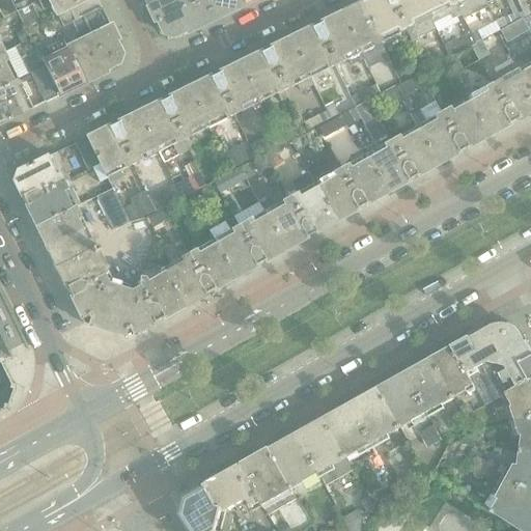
[(54,15),(83,0),(38,0),(37,1),(43,10),(51,6),(54,15)]
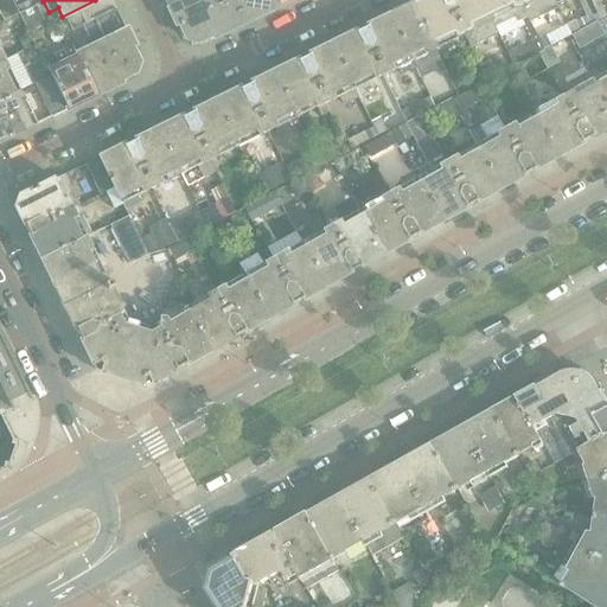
[(126,31),(110,0),(95,0),(62,17),(71,31),(82,26),(88,39),(71,48),(76,57),(126,31)]
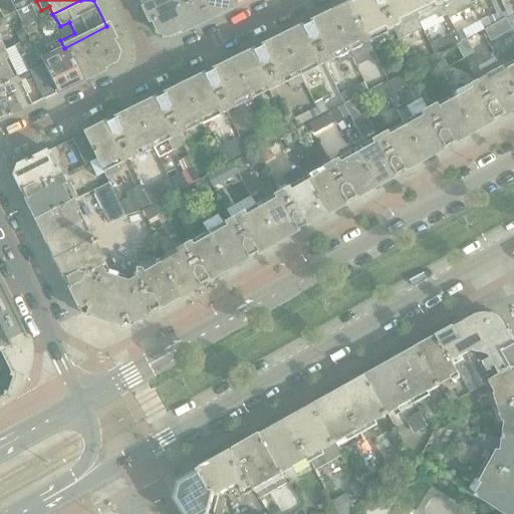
[(189,28),(176,0),(155,0),(142,7),(149,21),(151,20),(158,33),(166,36),(180,30),(181,32),(189,28)]
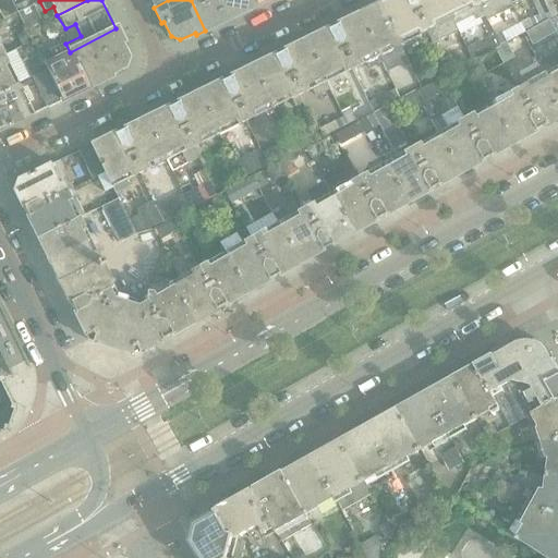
[(230,19),(221,0),(191,0),(205,31),(230,19)]
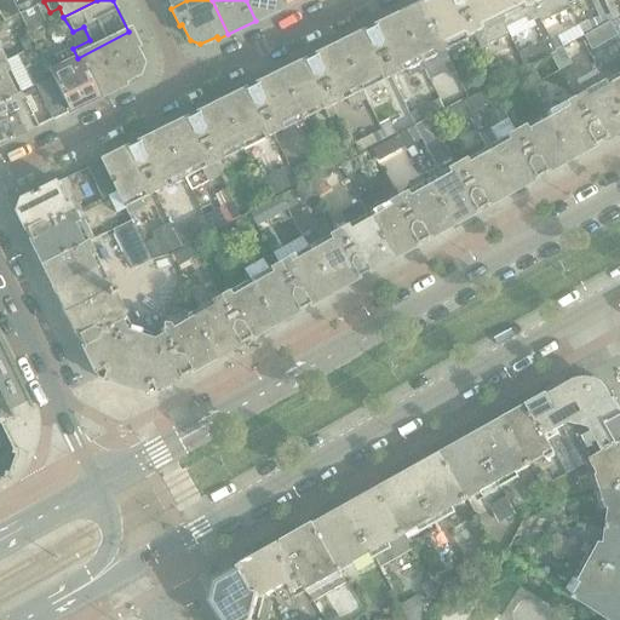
[(282,7),(279,0),(246,0),(256,21),(282,7)]
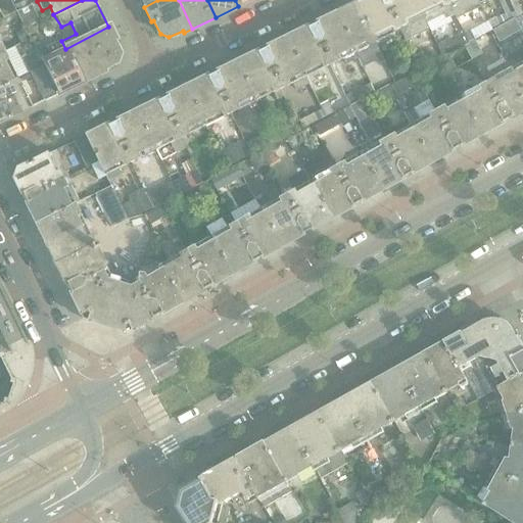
[(400,30),(385,0),(362,0),(355,3),(373,38),(390,30),(392,34),(400,30)]
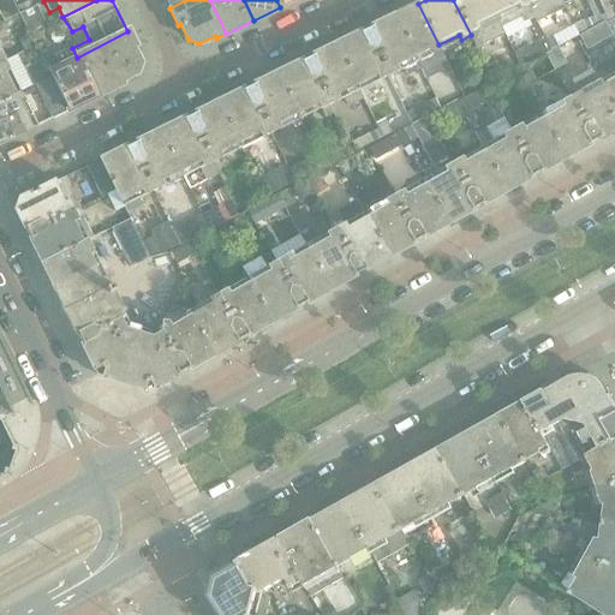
[(496,17),(488,0),(453,0),(471,35),(482,29),(479,25),(496,17)]
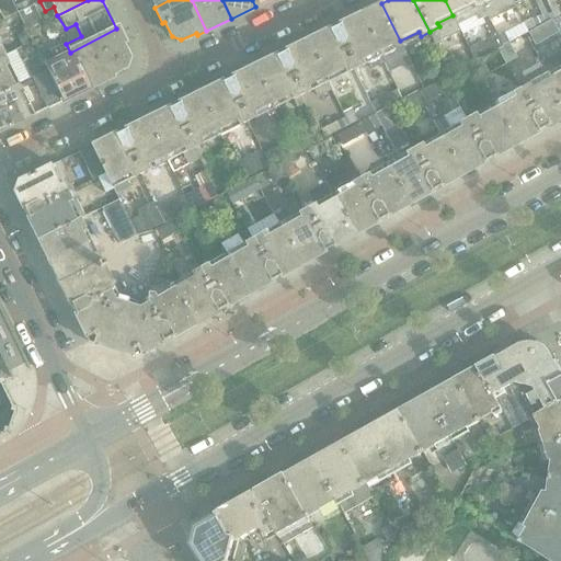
[(502,47),(496,36),(489,21),(478,0),(445,0),(453,15),(457,25),(474,16),(478,21),(481,19),(491,37),(468,48),(474,61),(496,50),(502,47)]
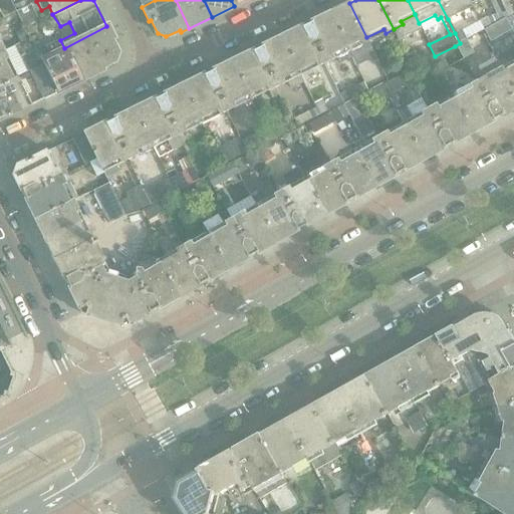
[(471,7),(467,0),(438,0),(448,19),(471,7)]
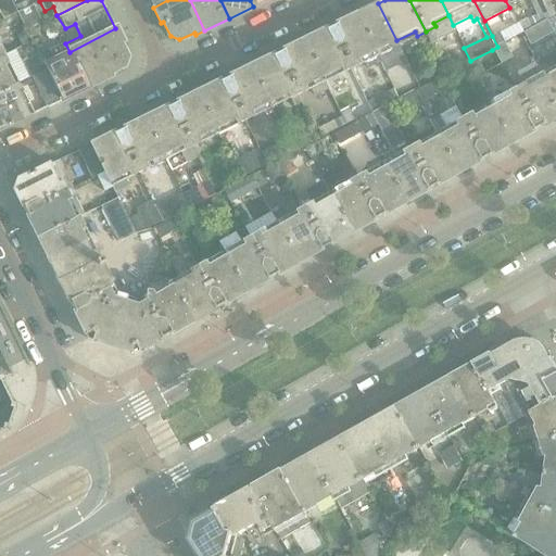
[(505,0),(509,8),(510,8),(508,4),(516,0),(539,0),(548,19),(554,15),(547,2),(552,0),(505,0)]
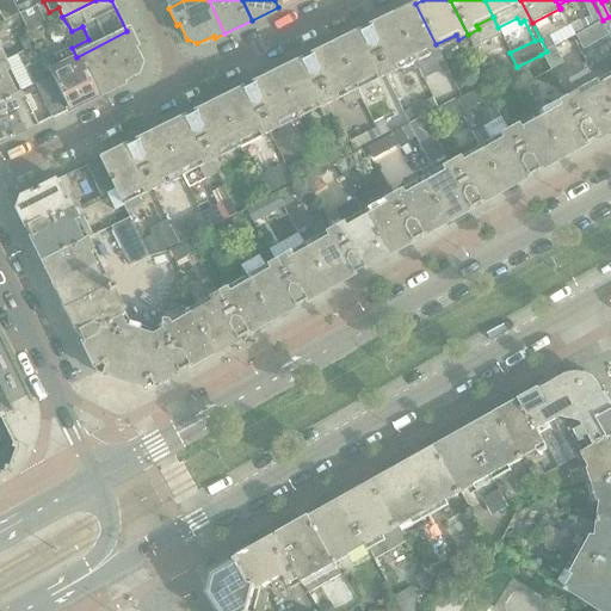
[(603,20),(592,0),(580,0),(593,25),(603,20)]
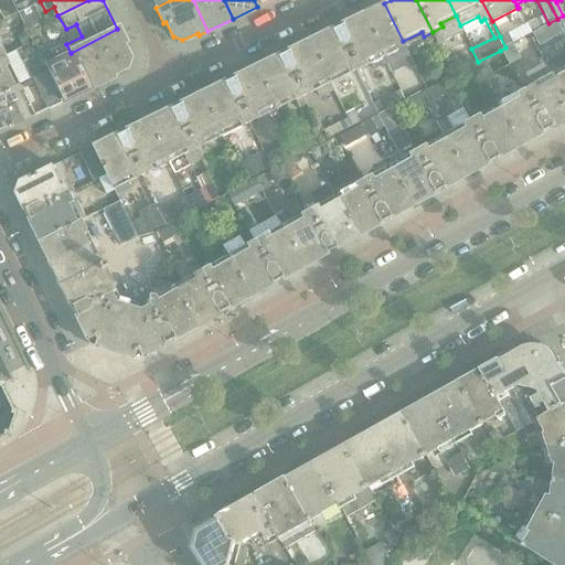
[(28,7),(25,2),(14,7),(18,12),(28,7)]
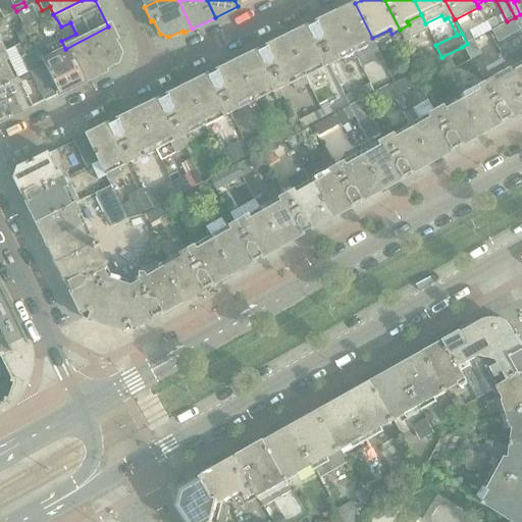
[(372,38),(355,3),(334,13),(353,52),(373,42),(372,38)]
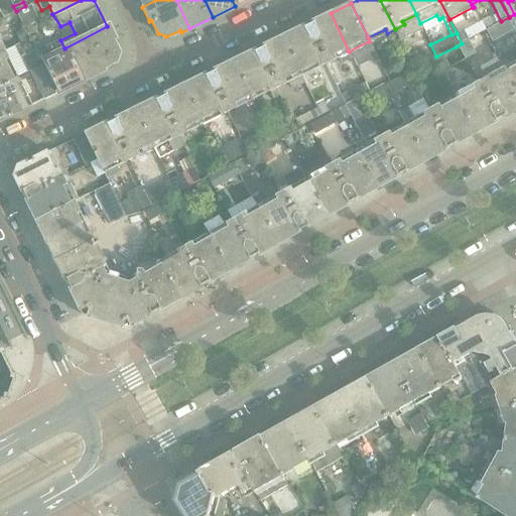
[(38,23),(30,5),(16,12),(24,29),(38,23)]
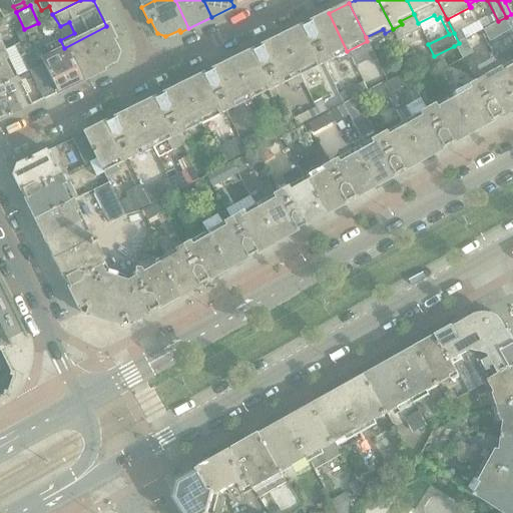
[(347,51),(329,13),(305,25),(323,63),(333,58),(331,54),(334,53),(339,64),(350,58),(347,51)]
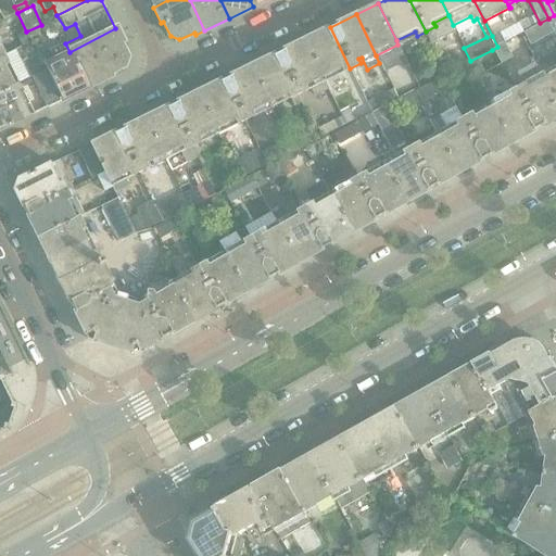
[(350,68),(330,27),(303,40),(327,90),(328,89),(327,88),(345,78),(342,72),(350,68)]
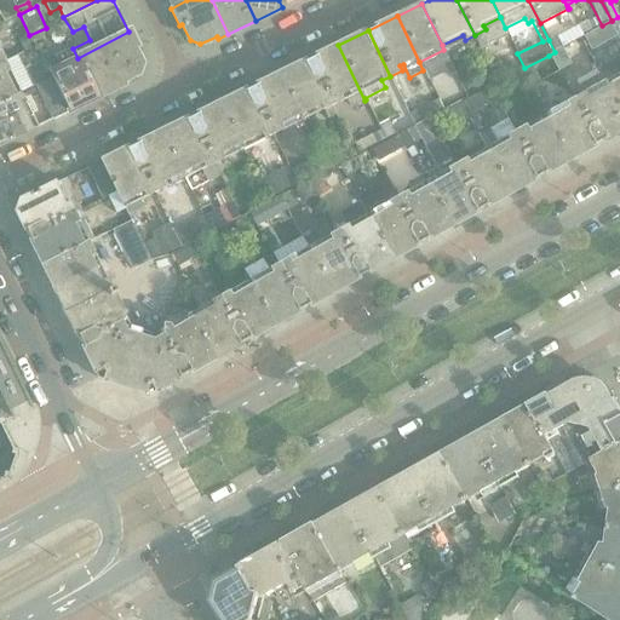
[(137,75),(141,64),(133,49),(136,47),(128,32),(78,58),(98,98),(122,86),(121,82),(137,75)]
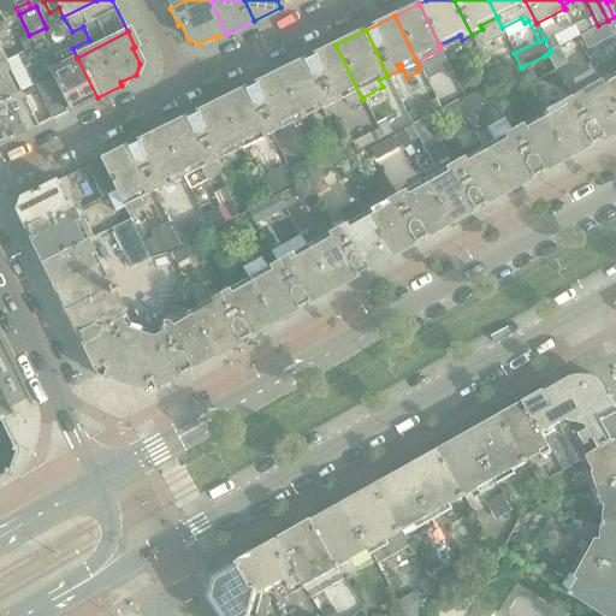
[(33,46),(28,36),(18,41),(23,51),(33,46)]
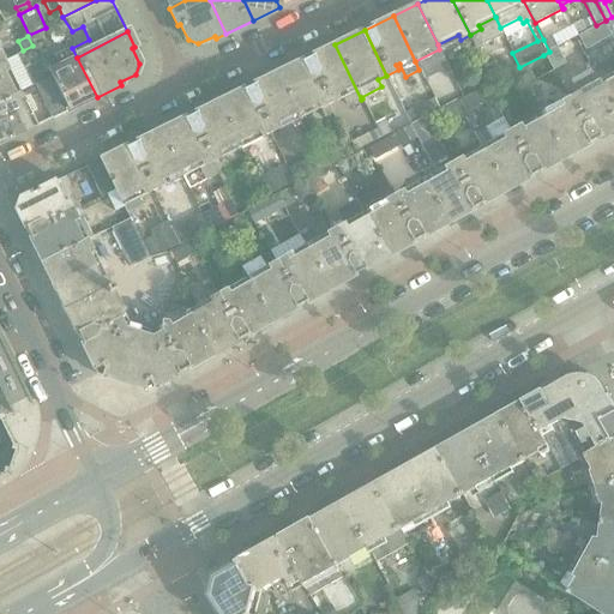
[(557,49),(549,36),(543,40),(549,52),(557,49)]
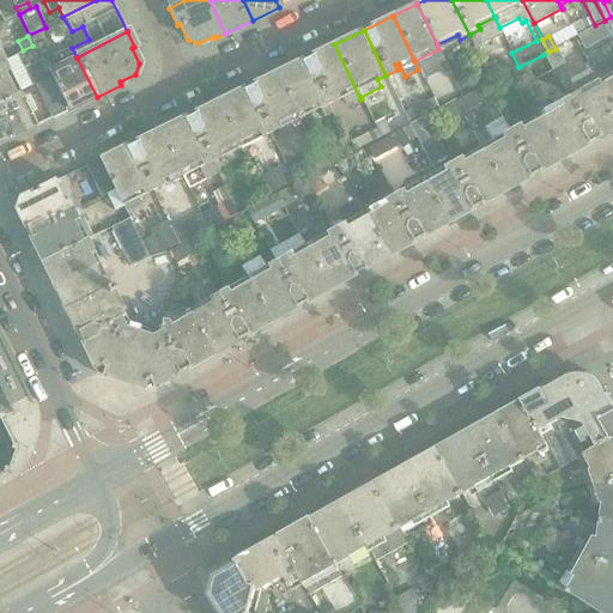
[(97,97),(77,58),(72,48),(67,38),(64,41),(64,53),(55,56),(59,64),(46,71),(47,73),(67,111),(97,97)]
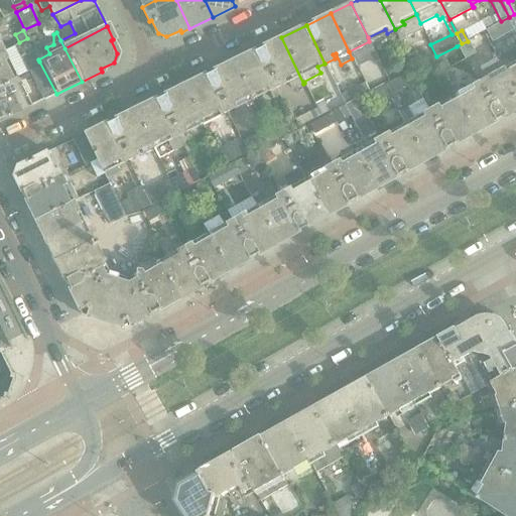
[(303,84),(281,37),(256,49),(275,88),(287,82),(291,90),(303,84)]
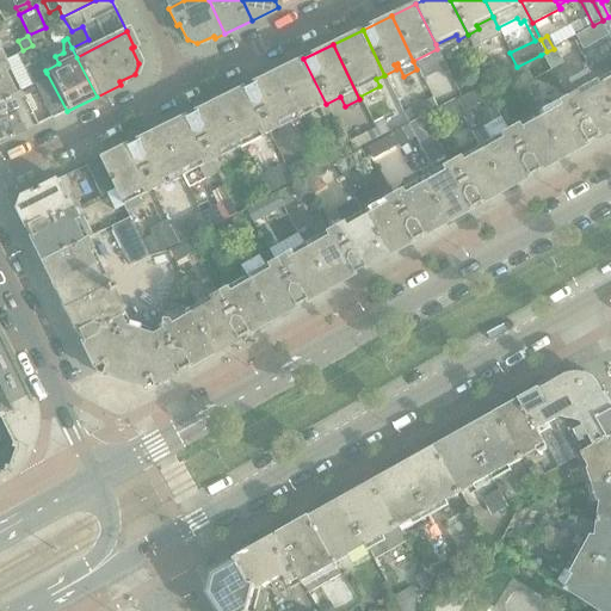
[(554,49),(547,51),(541,55),(550,71),(561,65),(554,49)]
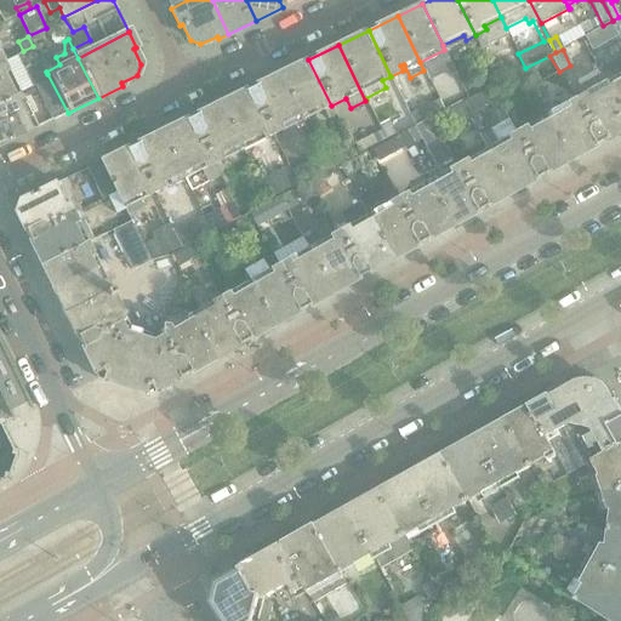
[(331,106),(308,60),(279,74),(298,115),(319,106),(322,110),(323,109),(328,119),(336,114),(331,106)]
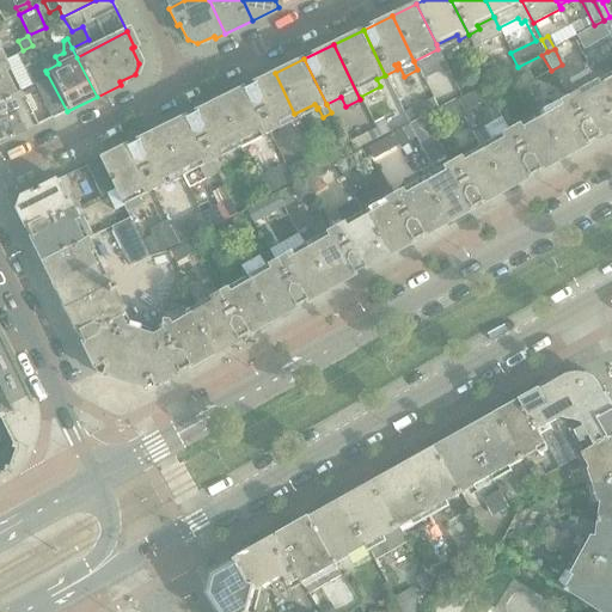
[(0,101),(20,91),(5,60),(0,62),(0,101)]
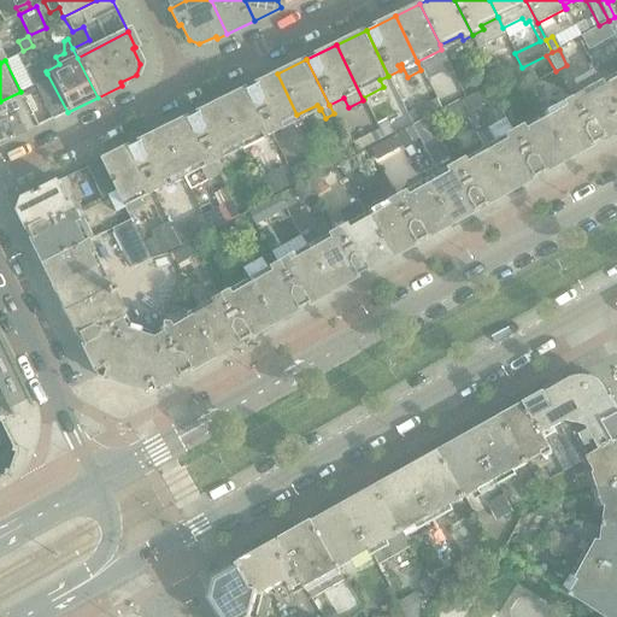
[(504,77),(497,63),(486,68),(493,82),(504,77)]
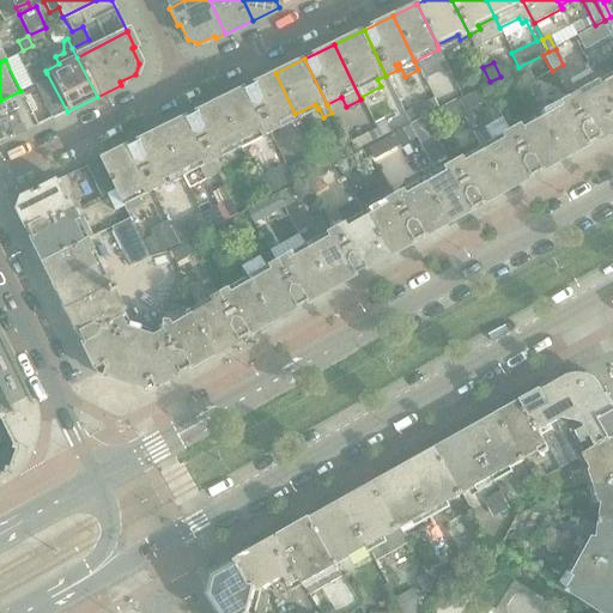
[(30,82),(35,79),(47,73),(46,71),(42,64),(25,72),(30,82)]
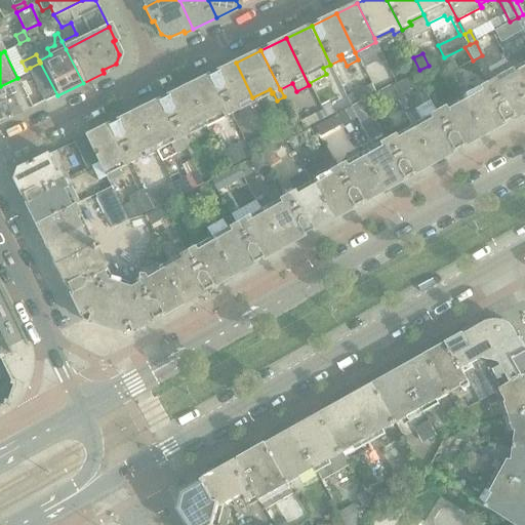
[(457,71),(449,55),(440,61),(448,75),(457,71)]
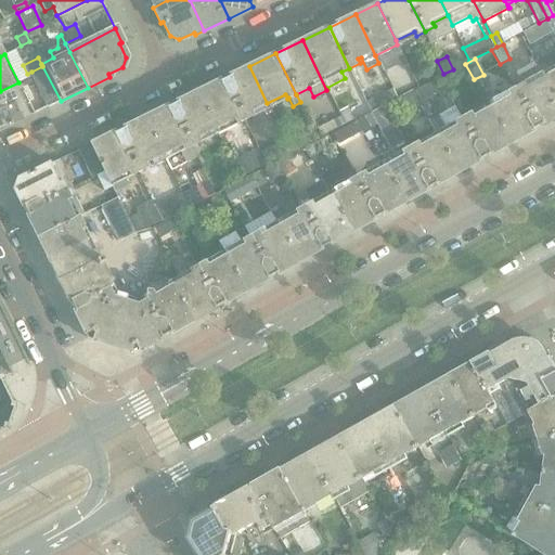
[(61,101),(42,66),(31,72),(41,90),(40,91),(49,107),(61,101)]
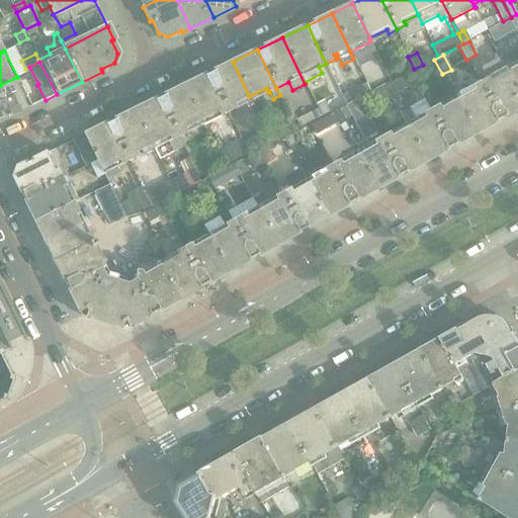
[(249,96),(233,62),(208,74),(227,112),(236,107),(235,104),(249,96)]
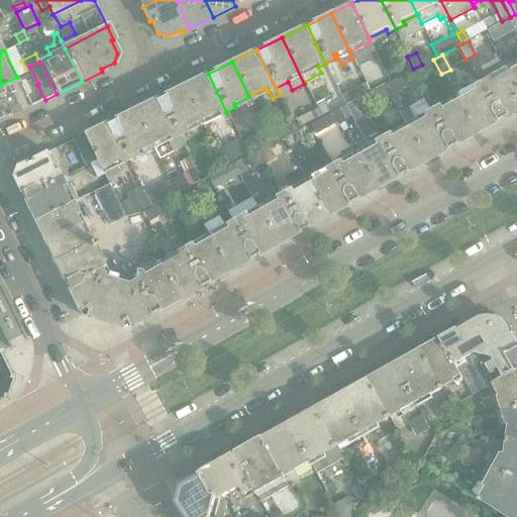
[(516,66),(505,73),(516,94),(516,66)]
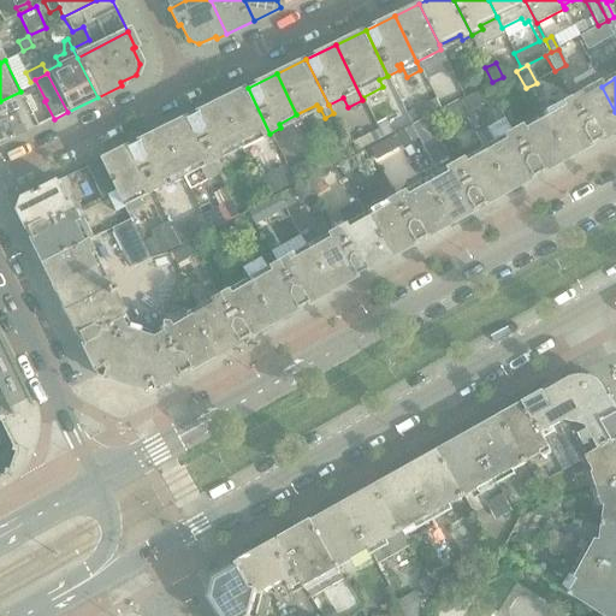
[(465,114),(491,100),(485,87),(458,101),(465,114)]
